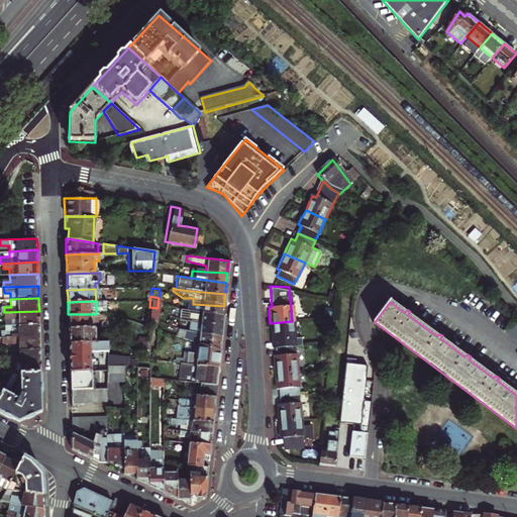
[(224,306),(193,304),(187,303),(186,309),(202,311),(201,315),(223,317),(223,311),(224,306)]
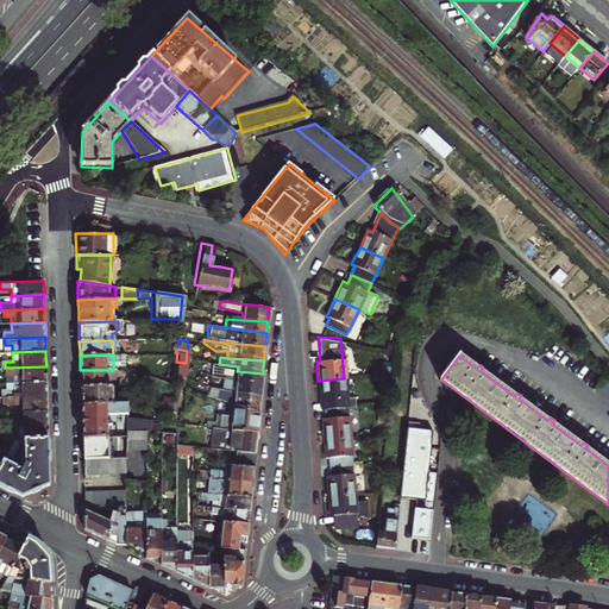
[(186,363),(176,362),(175,374),(184,376),(186,363)]
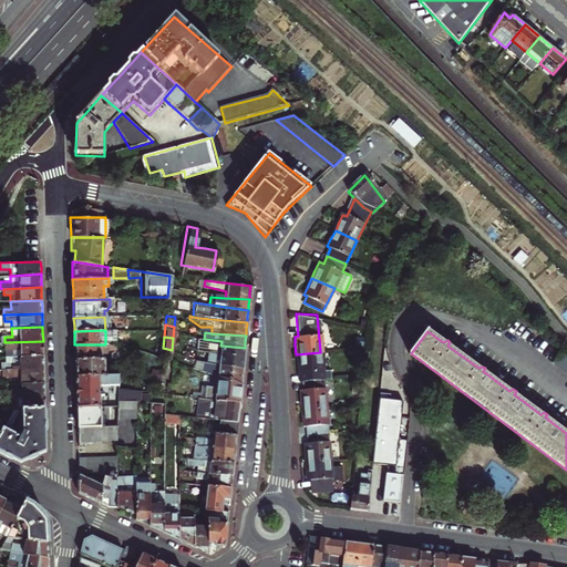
[(43,341),(4,342),(4,350),(12,350),(12,357),(43,356),(43,349),(43,341)]
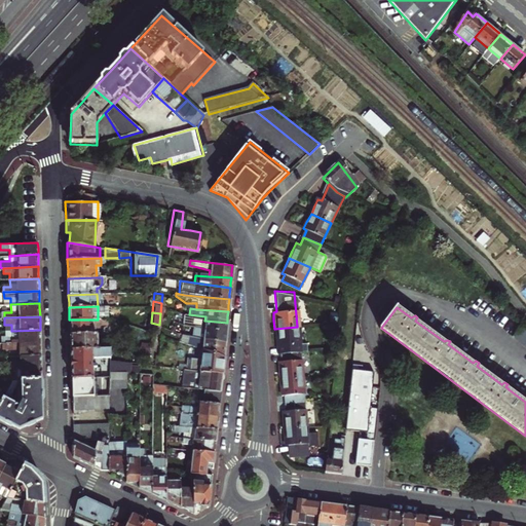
[(98,320),(69,320),(70,329),(70,334),(90,334),(90,329),(108,328),(108,320),(107,318),(98,320)]
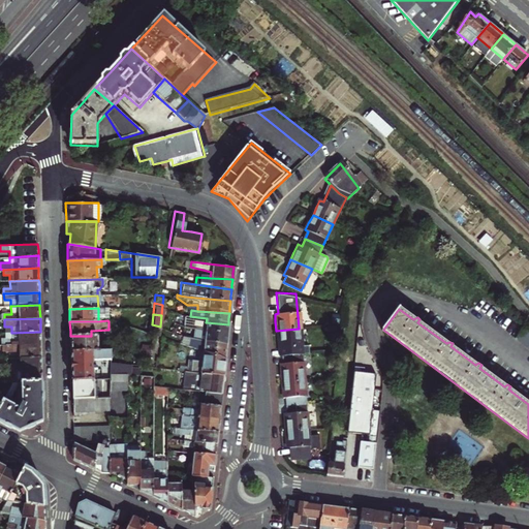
[(228,324),(206,322),(191,321),(184,320),(183,331),(192,332),(227,335),(227,330),(228,324)]
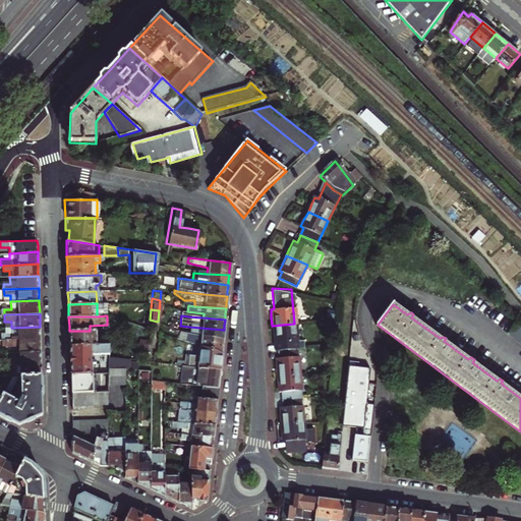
[(158,322),(150,320),(149,326),(157,329),(158,322)]
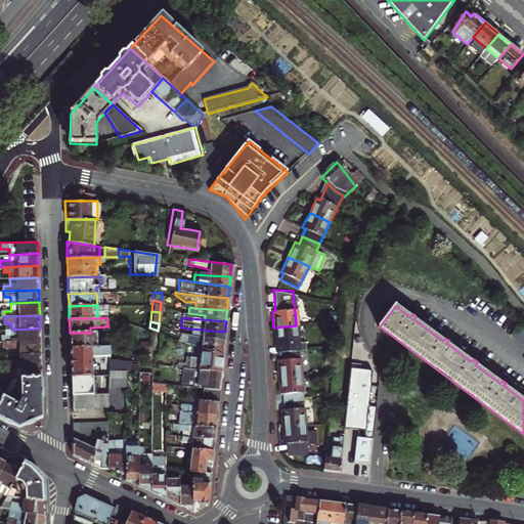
[(274,337),(275,345),(278,344),(279,352),(298,350),(296,325),(273,328),(274,337)]
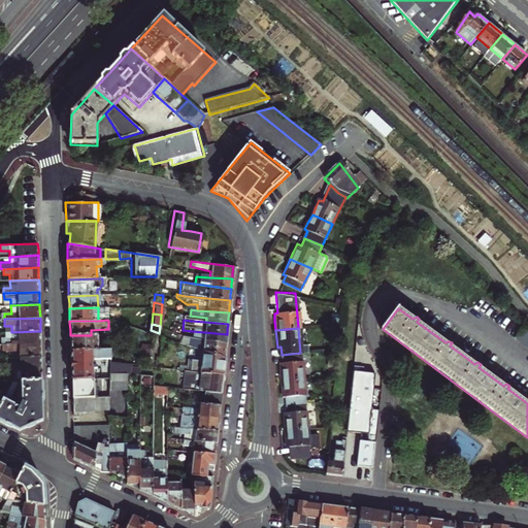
[(527,332),(523,328),(514,338),(527,351),(527,332)]
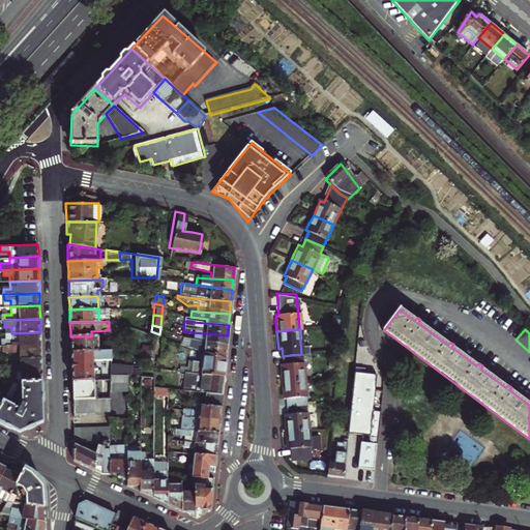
[(40,332),(11,333),(4,334),(5,341),(11,340),(12,346),(41,345),(40,339),(40,332)]
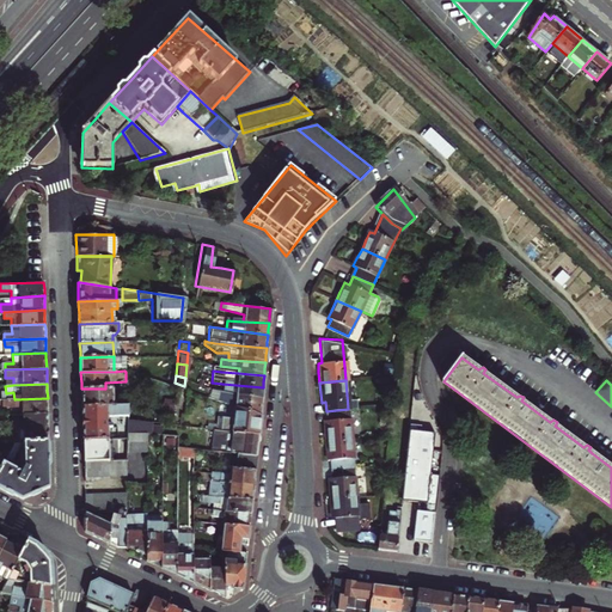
[(263,387),(222,384),(222,396),(262,399),(262,393),(263,387)]
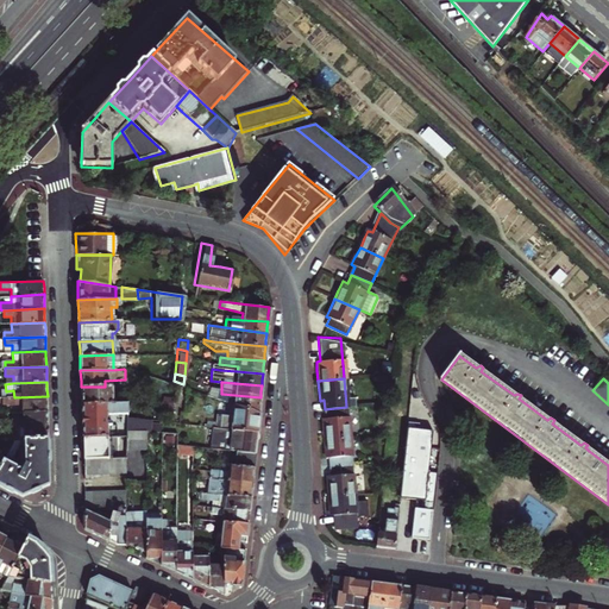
[(105,387),(81,387),(81,393),(81,405),(111,403),(110,385),(105,387)]
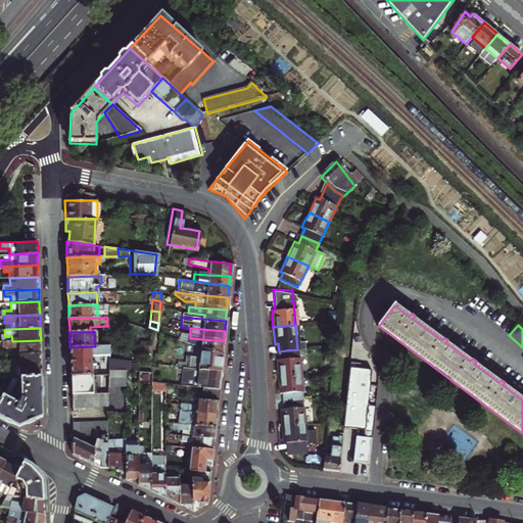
[(158,335),(149,335),(146,364),(153,365),(154,354),(156,354),(157,347),(158,335)]
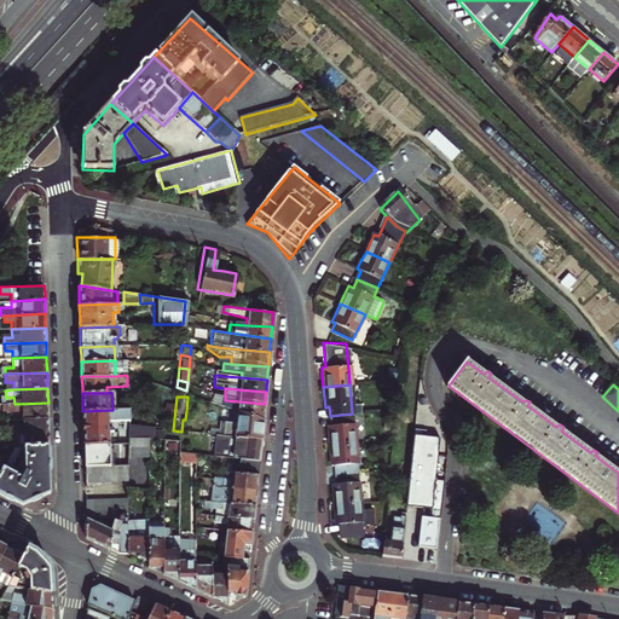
[(262,431),(262,421),(264,412),(265,404),(225,400),(213,399),(213,404),(238,412),(237,423),(224,422),(224,423),(185,420),(183,420),(181,432),(217,437),(261,440),(262,431)]
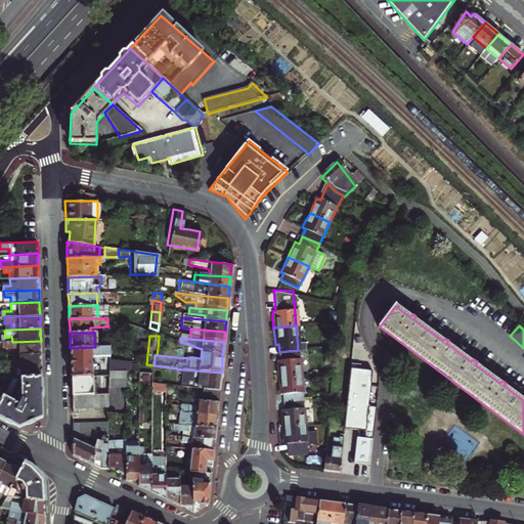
[(41,341),(12,342),(5,342),(5,349),(24,348),(25,354),(41,354),(41,348),(41,341)]
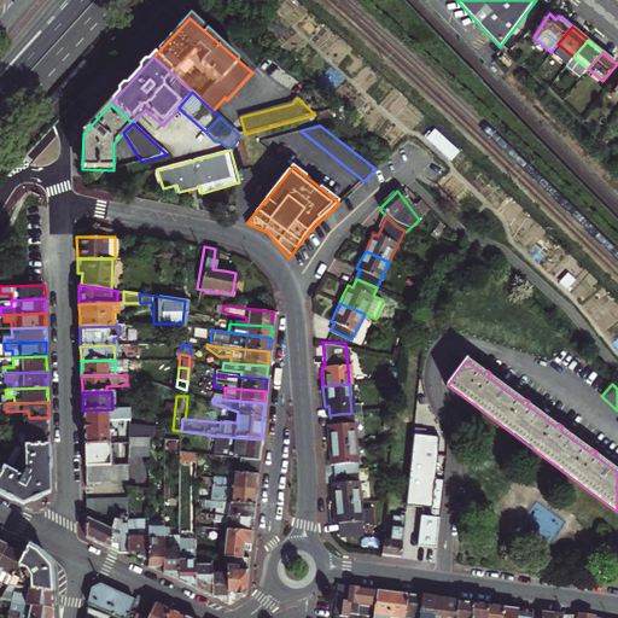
[(83,426),(83,444),(109,443),(109,431),(112,431),(112,429),(109,429),(109,421),(127,420),(127,409),(112,409),(82,410),(83,426)]
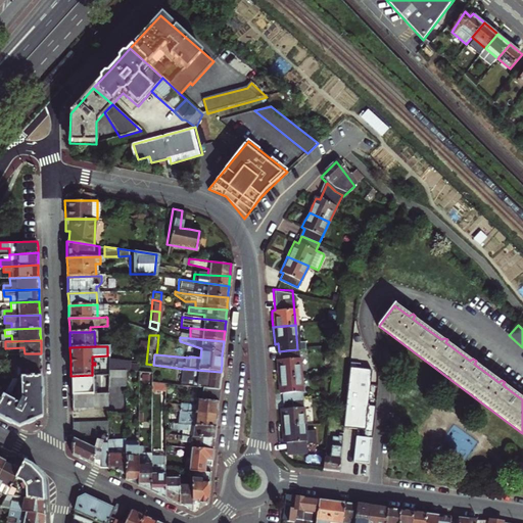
[(157,347),(156,354),(189,358),(189,357),(190,350),(157,347)]
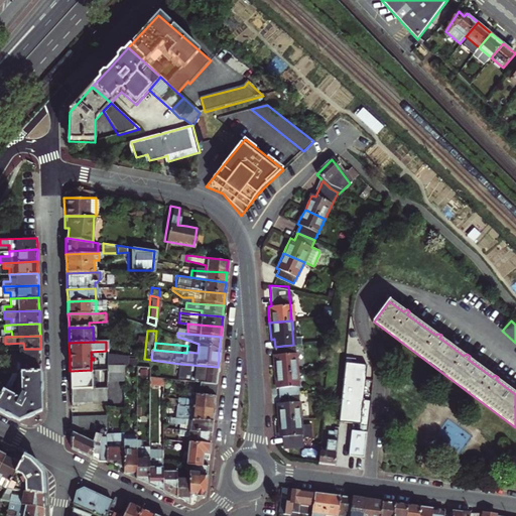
[(273,372),(295,370),(293,345),(275,347),(276,355),(272,356),(273,362),(273,372)]
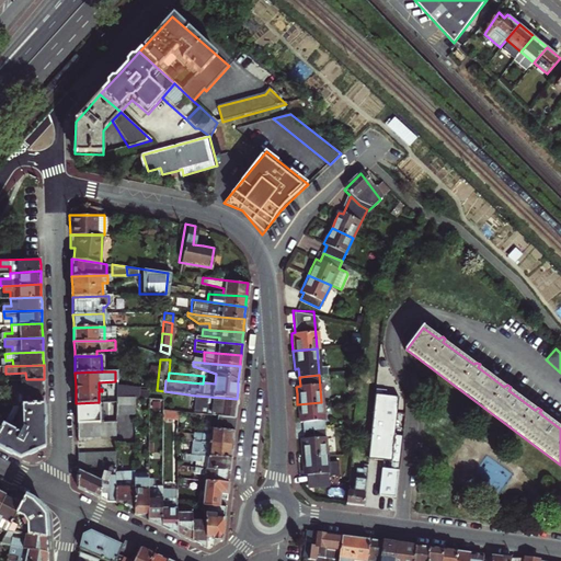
[(44,379),(26,379),(10,380),(10,392),(44,391),(44,385),(44,379)]
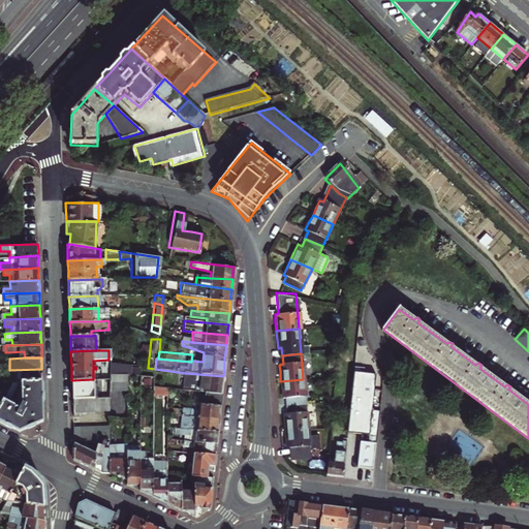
[(143,367),(109,364),(109,373),(127,374),(142,375),(143,367)]
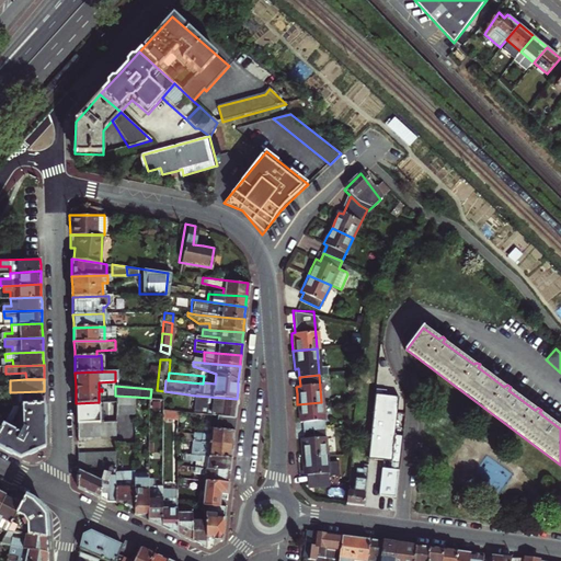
[(397,496),(402,434),(390,433),(395,397),(387,396),(387,389),(377,388),(369,457),(390,459),(390,468),(382,468),(379,494),(388,495),(397,496)]
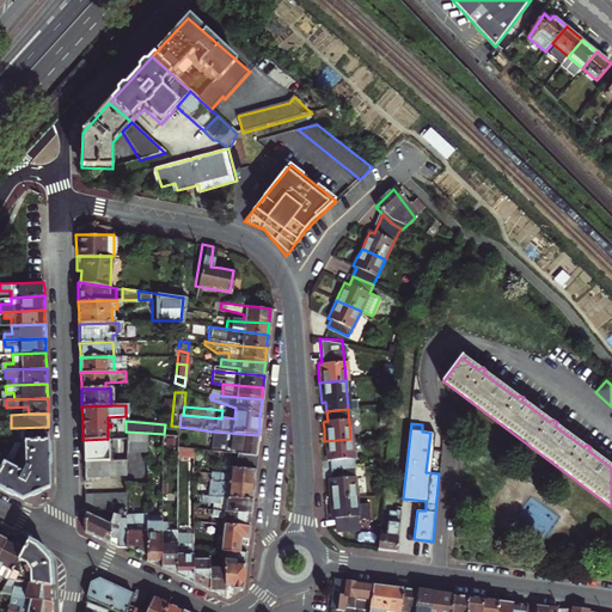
[(48,427),(11,428),(11,442),(16,442),(20,442),(26,441),(49,440),(49,433),(48,427)]
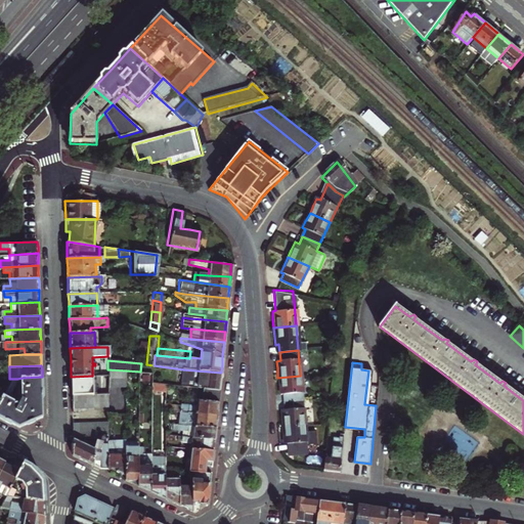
[(126,370),(107,369),(107,384),(126,384),(126,370)]
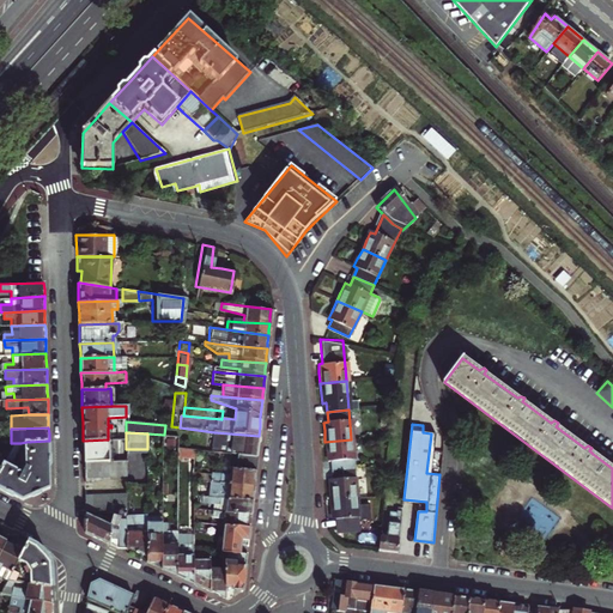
[(212,453),(230,454),(256,456),(258,448),(258,443),(259,436),(214,432),(212,453)]
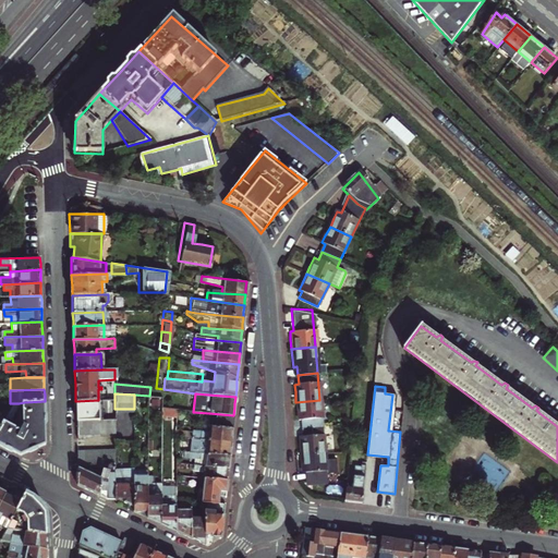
[(98,400),(75,401),(75,410),(76,421),(97,420),(98,400)]
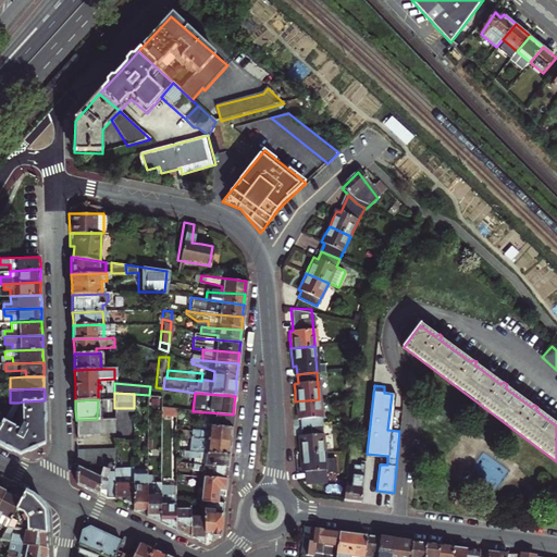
[(301,428),(322,425),(319,399),(295,401),(296,413),(297,418),(300,418),(301,428)]
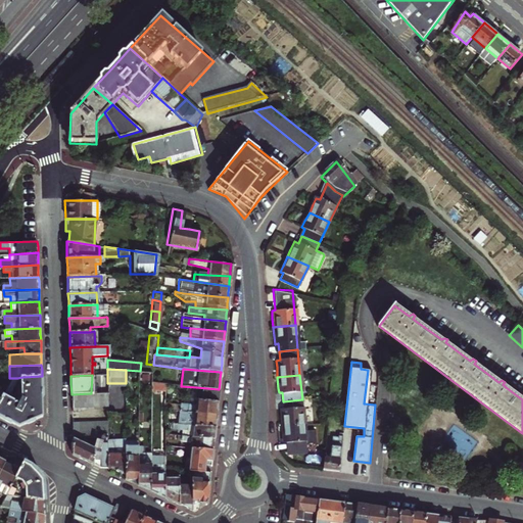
[(42,376),(22,377),(22,398),(21,398),(19,403),(4,395),(0,402),(0,415),(7,419),(20,426),(43,416),(42,376)]
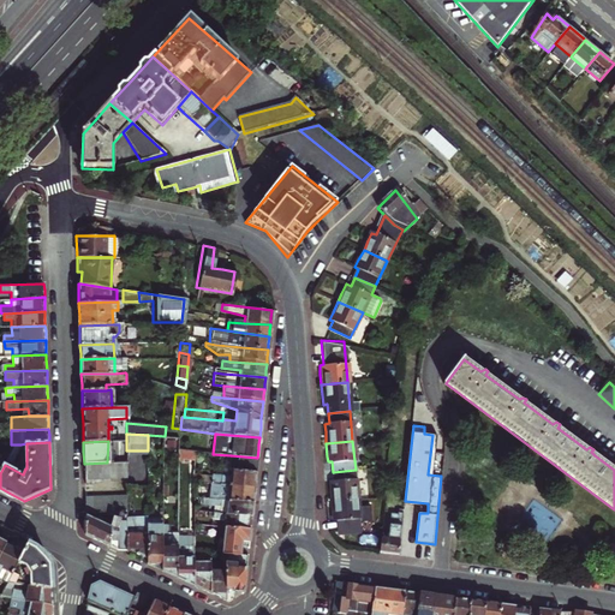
[(0,445),(0,473),(5,465),(6,461),(16,445),(11,445),(0,445)]
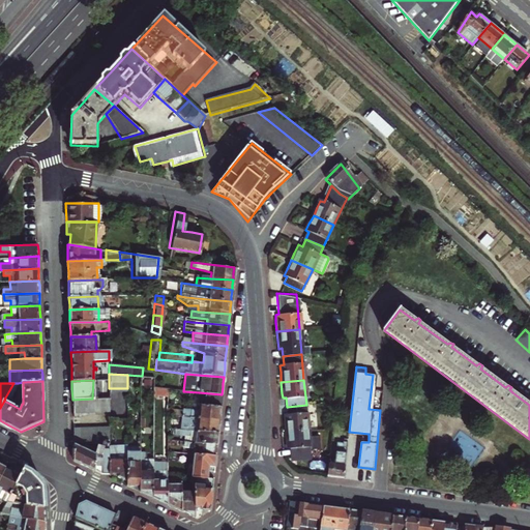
[(8,399),(18,383),(13,383),(5,398),(8,399)]
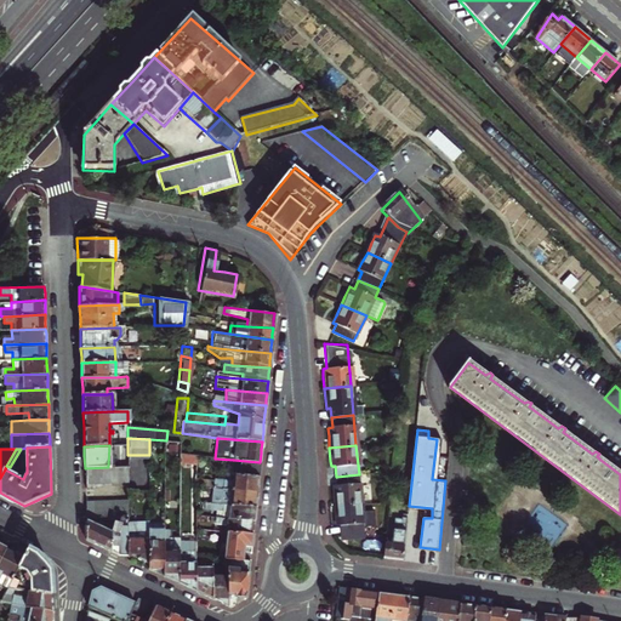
[(260,471),(260,462),(233,460),(232,472),(234,474),(233,480),(216,479),(216,482),(215,489),(218,490),(221,490),(223,490),(257,493),(260,471)]
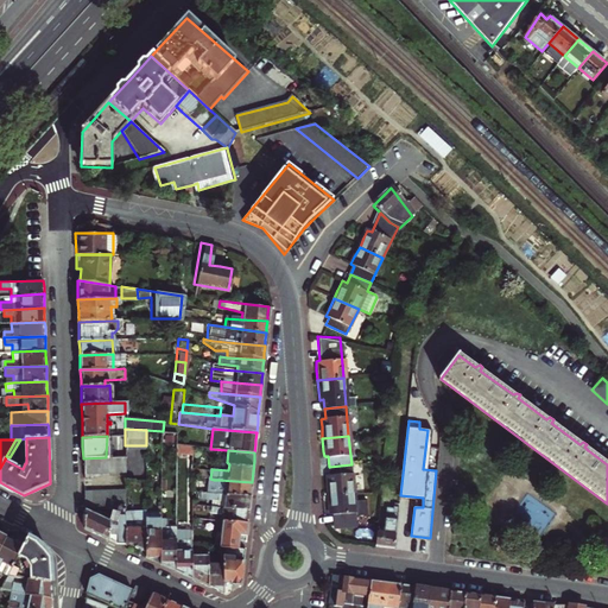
[(106,457),(83,458),(83,474),(124,473),(124,457),(106,457)]
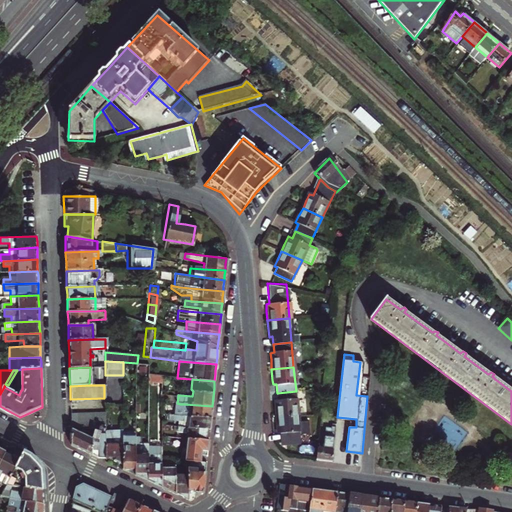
[(276,417),(298,415),(296,391),(277,393),(278,400),(274,400),(275,410),(276,417)]
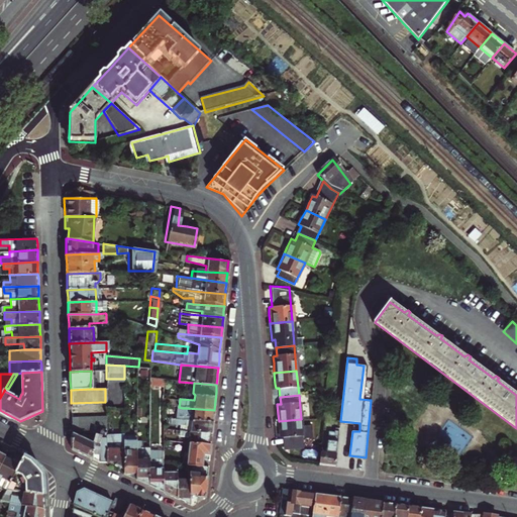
[(186,408),(185,420),(213,423),(214,416),(214,410),(186,408)]
